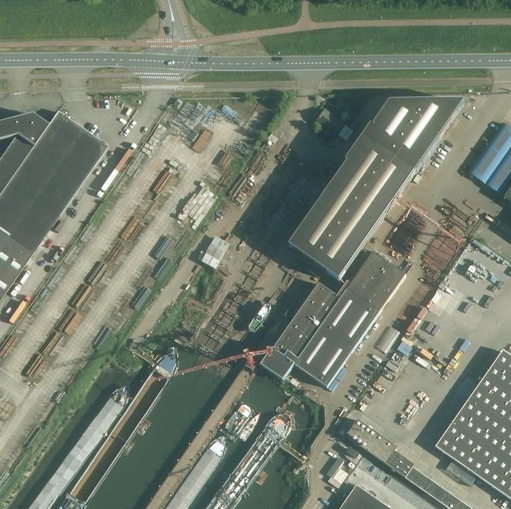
[(338,281),(463,102),(389,103),(289,246),(338,281)]
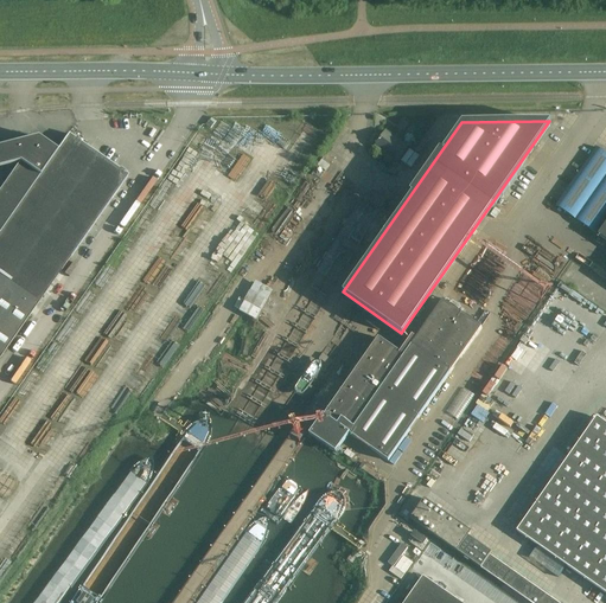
[(56,148),(55,148),(0,228),(0,353),(126,173),(67,132),(56,148)]
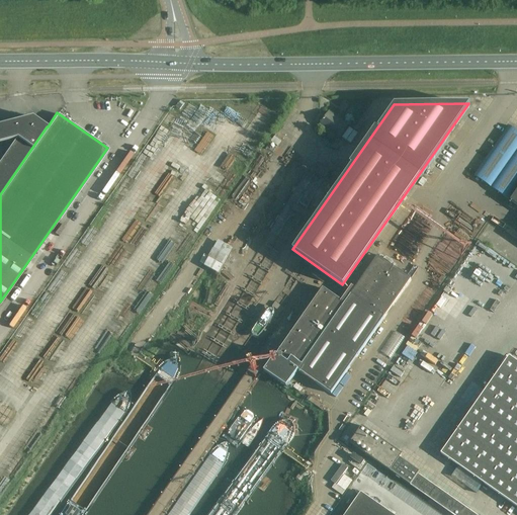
[(0,141),(1,141),(15,137),(0,158),(0,194),(47,126),(30,114),(23,116),(12,119),(0,122),(0,141)]
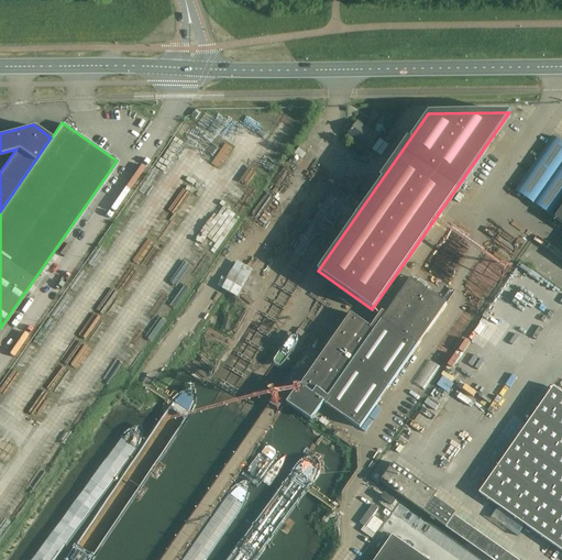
[(561,202),(561,141),(552,134),(514,188),(553,216),(561,202)]
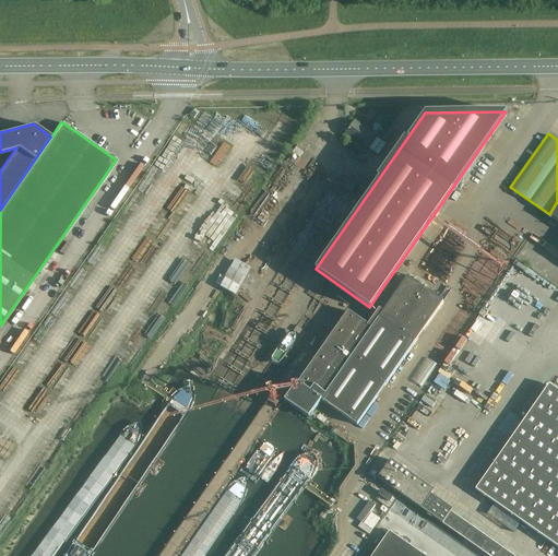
[(364,320),(313,392),(321,398),(356,423),(441,300),(406,275),(383,310),(378,307),(367,322),(364,320)]
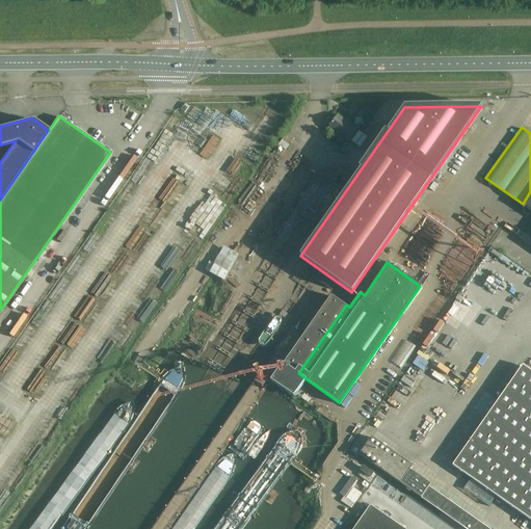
[(283,362),(270,379),(293,396),(306,378),(298,373),(346,305),(330,294),(283,363),(283,362)]
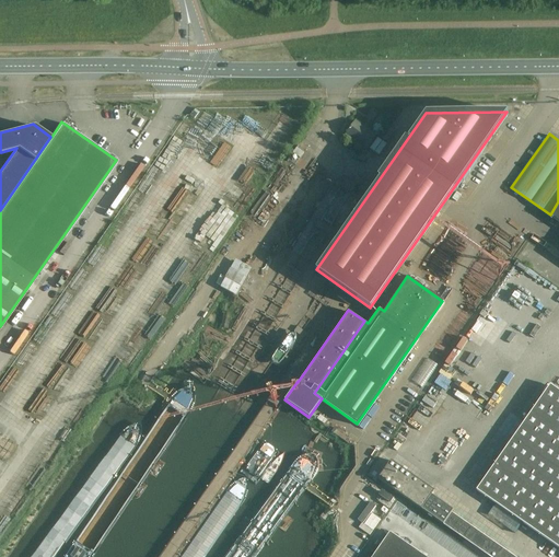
[(475,488),(475,489),(558,546),(558,390),(549,383),(475,488)]
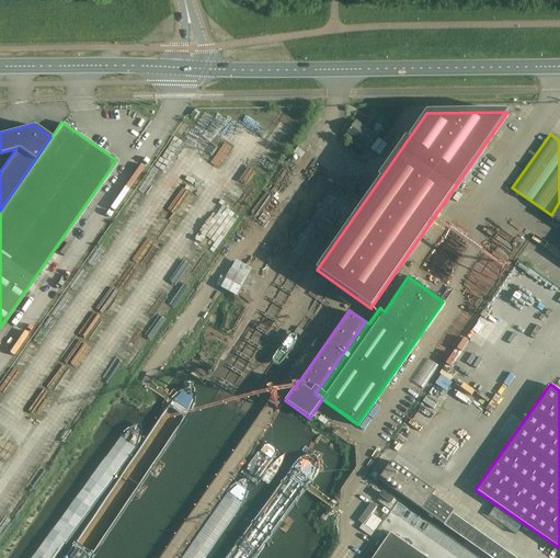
[(378,477),(378,478),(492,557),(518,557),(452,511),(453,509),(432,493),(434,489),(390,458),(378,477)]
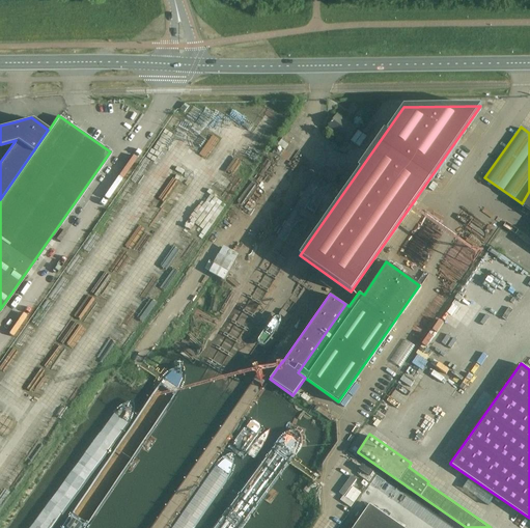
[(350,527),(406,527),(368,502),(350,527)]
